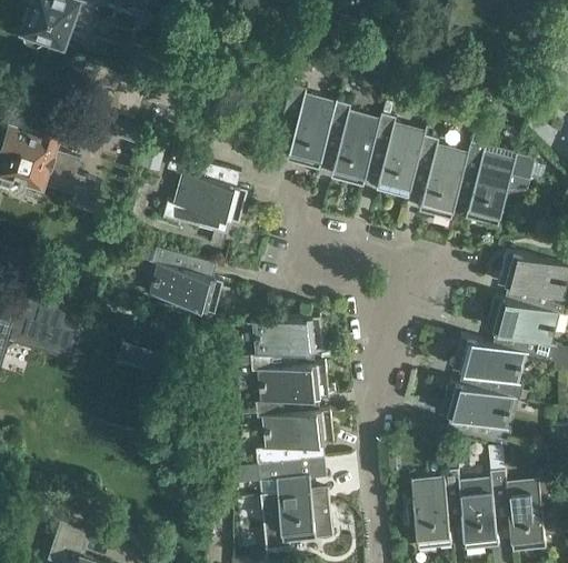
[(62,43),(70,23),(87,29),(96,6),(78,0),(31,0),(22,29),(26,30),(23,37),(26,42),(36,47),(42,43),(45,37),(62,43)]
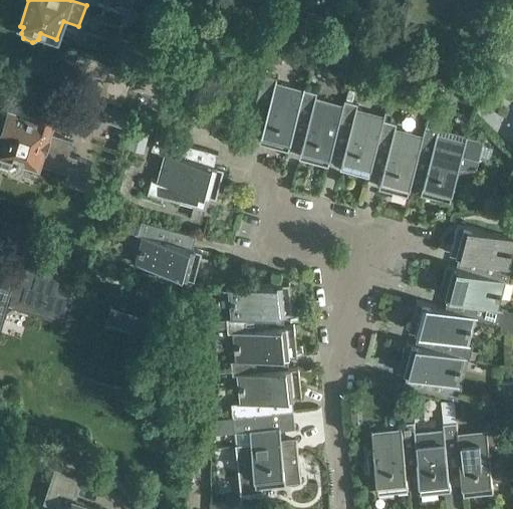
[(82,0),(114,11),(115,8),(130,13),(135,0),(82,0)]
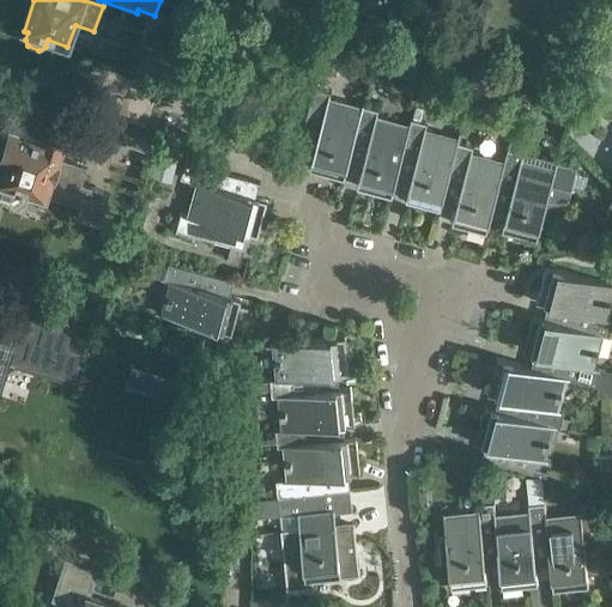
[(146,133),(152,111),(161,89),(92,67),(84,93),(109,102),(105,116),(104,119),(146,133)]
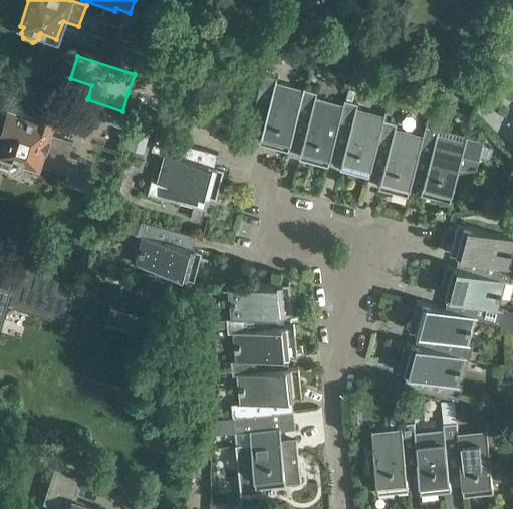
[(254,112),(249,133),(250,134),(255,113),(266,116),(259,146),(260,146),(288,153),(290,145),(295,129),(297,119),(303,97),(276,89),(278,81),(263,77),(254,112)]
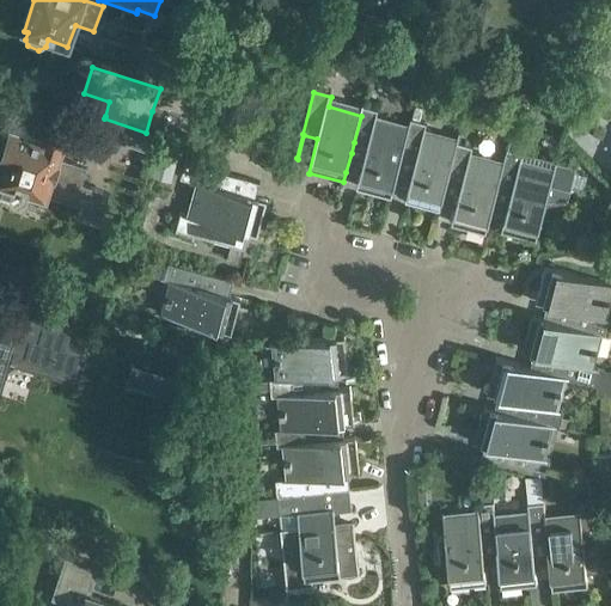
[(354,142),(352,153),(364,155),(359,176),(355,190),(390,200),(393,185),(408,132),(376,123),(378,114),(362,110),(361,116),(354,142)]
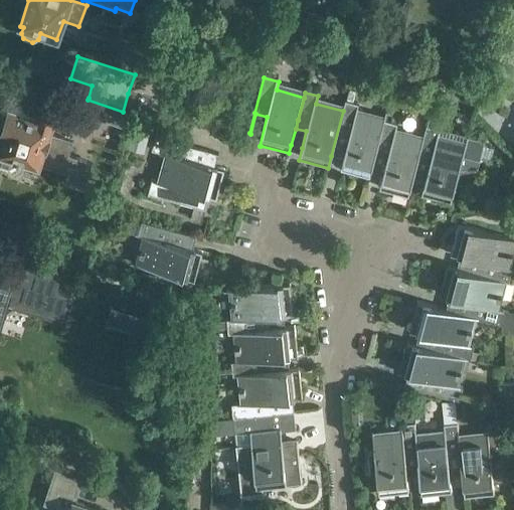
[(8,170),(14,166),(37,173),(39,164),(67,174),(63,184),(83,191),(92,166),(65,158),(70,145),(48,137),(58,111),(32,102),(28,114),(9,107),(8,112),(4,113),(0,126),(2,130),(1,133),(3,134),(0,142),(0,166),(1,167),(8,170)]
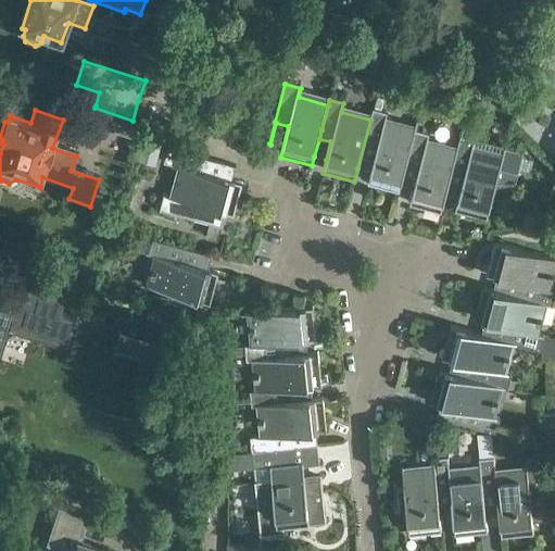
[(90,111),(86,124),(86,125),(137,142),(141,128),(90,111)]
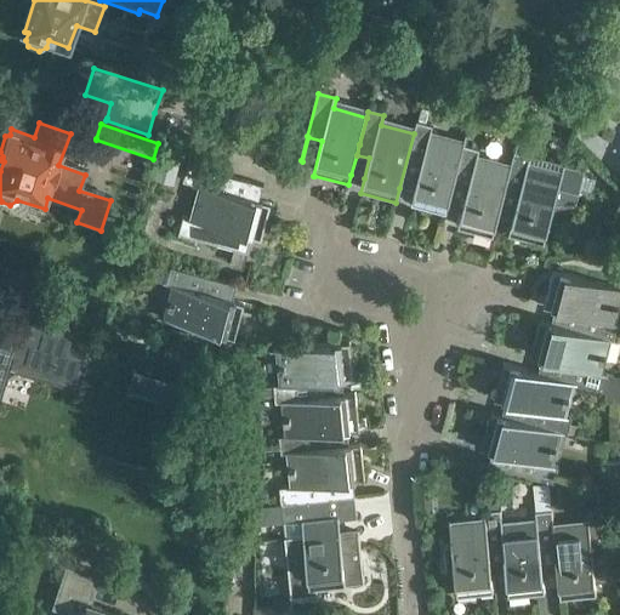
[(414,134),(399,188),(414,192),(410,206),(447,216),(448,212),(447,212),(464,149),(464,147),(430,138),(432,129),(416,124),(414,134)]
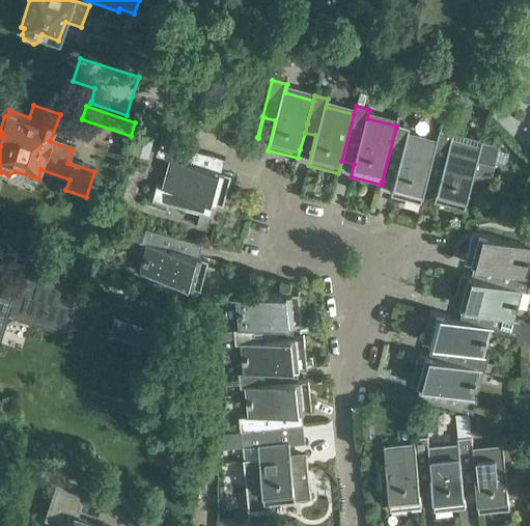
[(425,188),(437,191),(434,202),(465,211),(472,180),(493,175),(500,149),(481,145),(454,137),(450,136),(453,125),(442,122),(436,146),(425,188)]
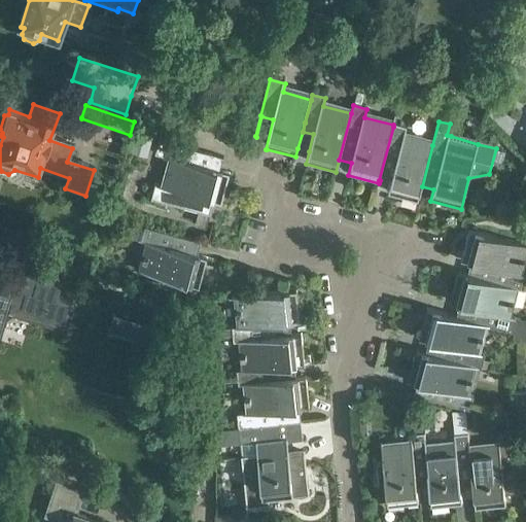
[(379,180),(380,180),(391,183),(388,196),(418,204),(422,186),(432,145),(405,138),(407,130),(393,127),(379,180)]
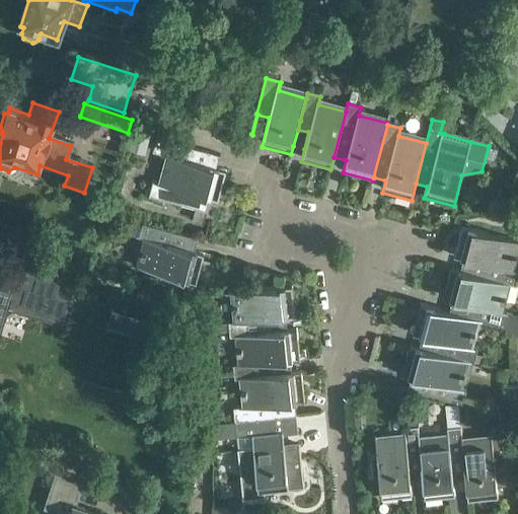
[(144,159),(149,136),(133,132),(128,155),(144,159)]
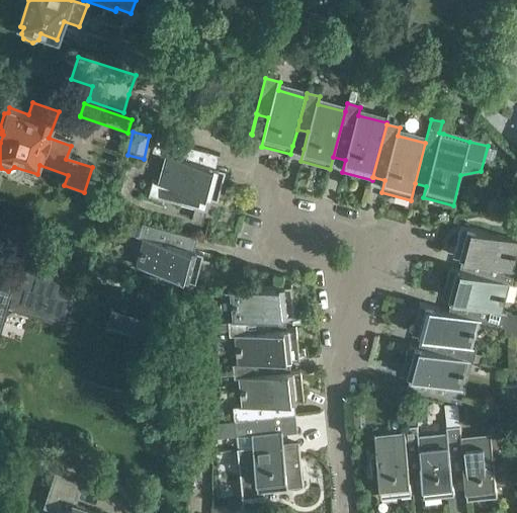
[(195,164),(199,152),(156,140),(152,154),(168,159),(161,186),(151,183),(147,197),(204,214),(208,200),(217,202),(225,172),(195,164)]
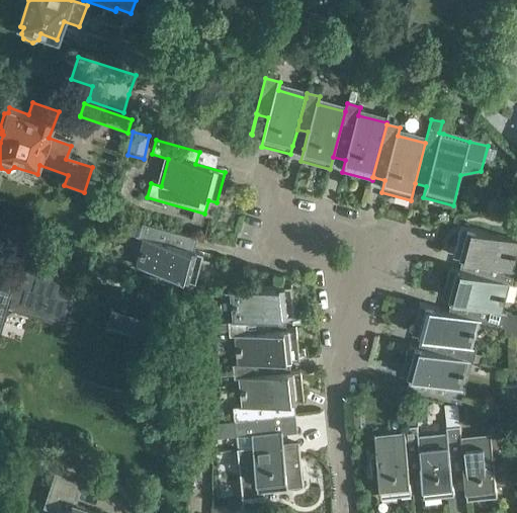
[(206,216),(195,212),(191,225),(202,227),(206,216)]
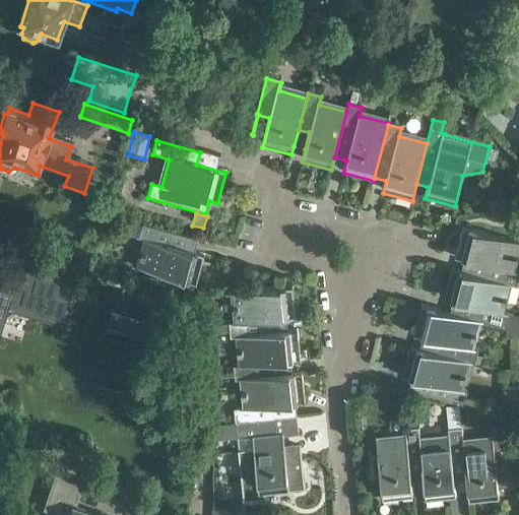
[(174,248),(178,236),(141,226),(138,239),(146,242),(138,270),(195,285),(203,256),(174,248)]
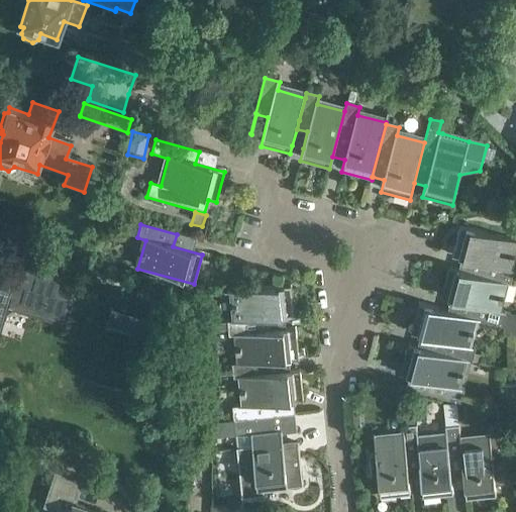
[(461,260),(457,273),(502,285),(511,288),(515,273),(507,271),(514,243),(459,228),(451,257),(461,260)]
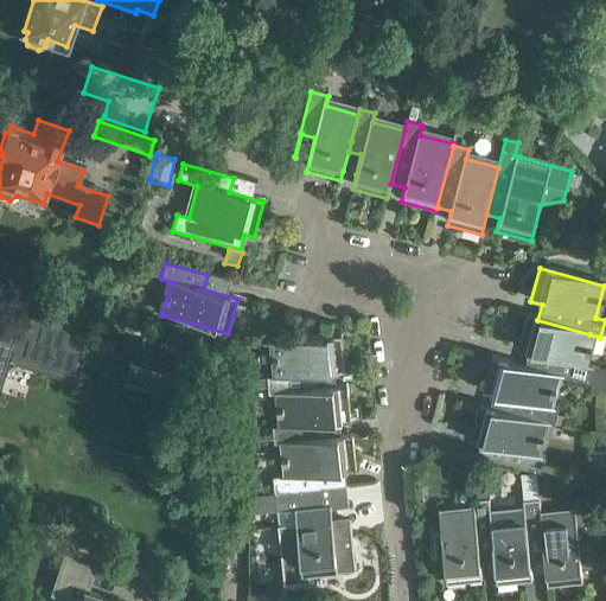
[(19,311),(0,305),(0,366),(2,359),(14,363),(14,362),(45,371),(44,372),(55,375),(72,379),(78,360),(80,362),(82,353),(65,347),(65,346),(70,331),(61,327),(39,320),(39,321),(32,319),(32,318),(23,315),(19,326),(16,324),(19,311)]
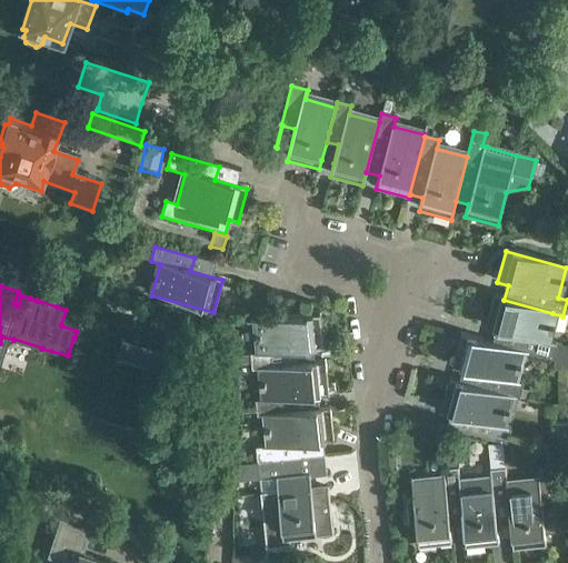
[(495,331),(491,343),(521,352),(530,354),(530,357),(554,362),(558,347),(556,345),(545,342),(552,313),(504,300),(494,297),(485,328),(495,331)]
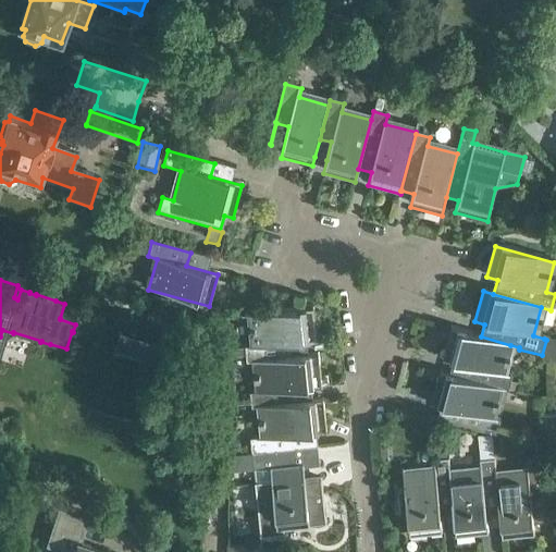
[(255,345),(245,346),(246,363),(256,362),(284,359),(283,345),(306,343),(316,342),(311,310),(251,317),(255,345)]
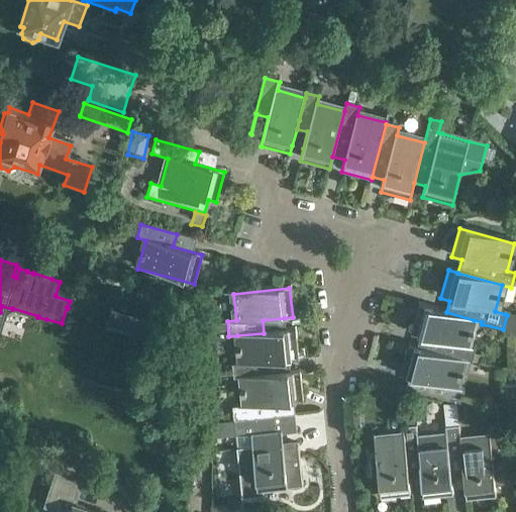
[(420,337),(417,348),(416,350),(461,363),(471,365),(475,352),(466,349),(474,320),(446,312),(418,304),(410,334),(420,337)]
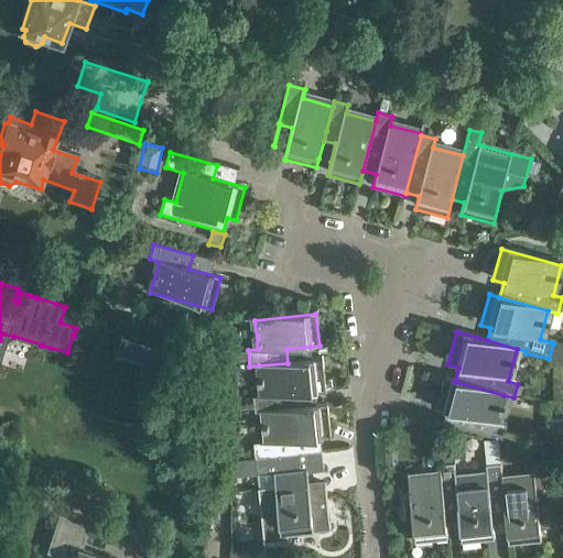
[(562,343),(553,343),(549,359),(547,368),(562,370),(562,343)]
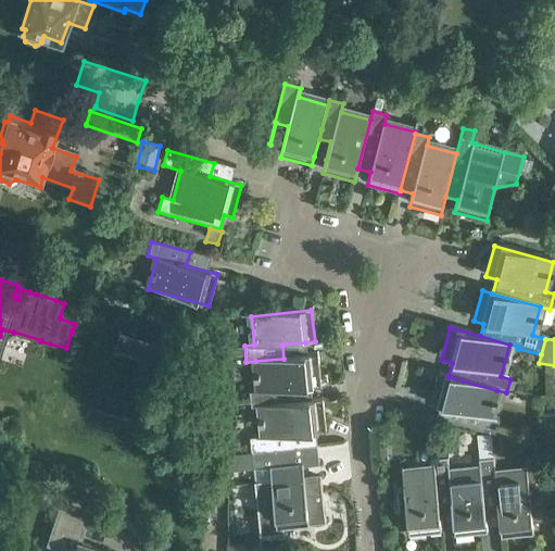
[(259,391),(250,392),(252,409),(261,408),(289,404),(288,391),(311,388),(320,387),(319,384),(316,354),(289,358),(284,359),(255,361),(259,384),(259,391)]
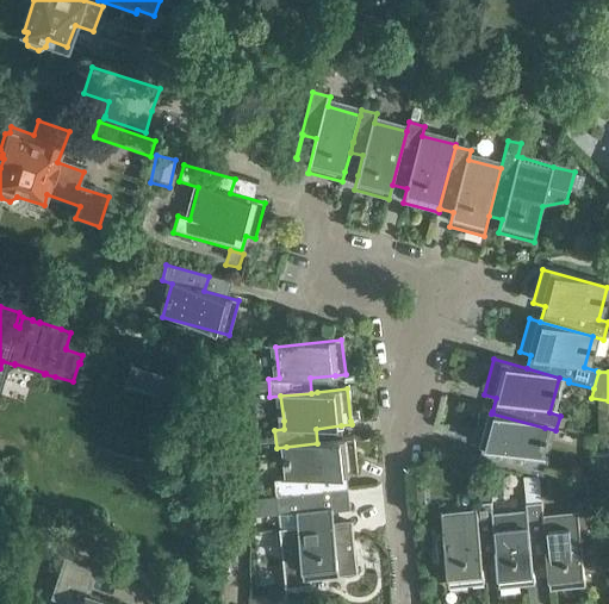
[(480,409),(477,421),(471,443),(483,447),(479,461),(542,479),(547,464),(536,460),(545,428),(491,413),(492,411),(480,409)]
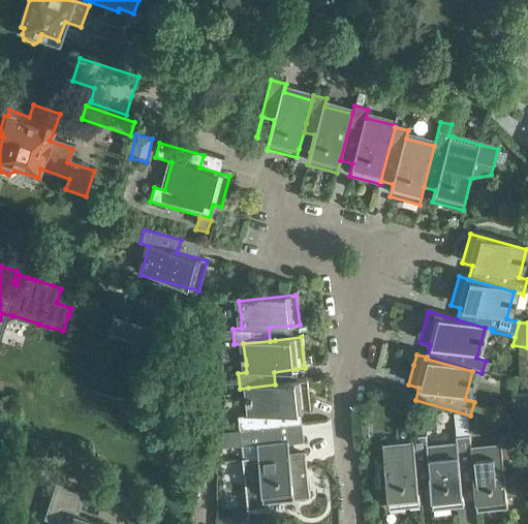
[(251,415),(239,417),(240,432),(275,428),(279,428),(278,415),(299,412),(309,411),(306,381),(275,384),(248,388),(251,415)]
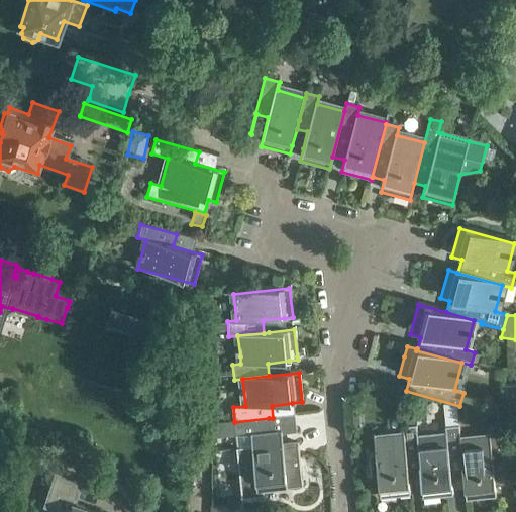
[(234,422),(236,436),(237,448),(236,448),(241,499),(265,496),(265,492),(301,488),(297,446),(281,448),(279,432),(270,433),(269,418),(234,422)]
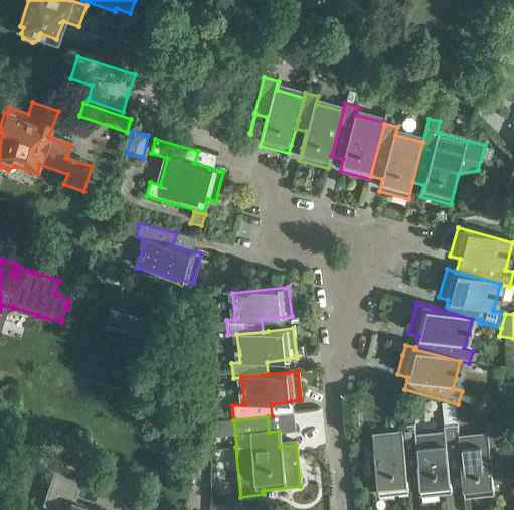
[(419,481),(415,439),(413,425),(399,427),(400,434),(371,437),(373,455),(366,456),(368,476),(375,475),(377,497),(406,493),(405,482),(417,481),(419,481)]
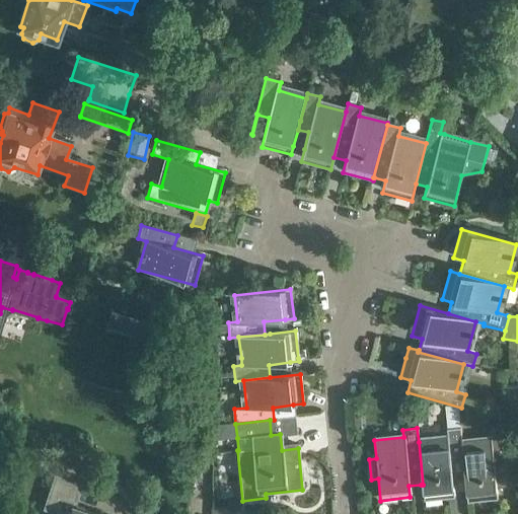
[(517,429),(512,429),(509,443),(517,444),(517,429)]
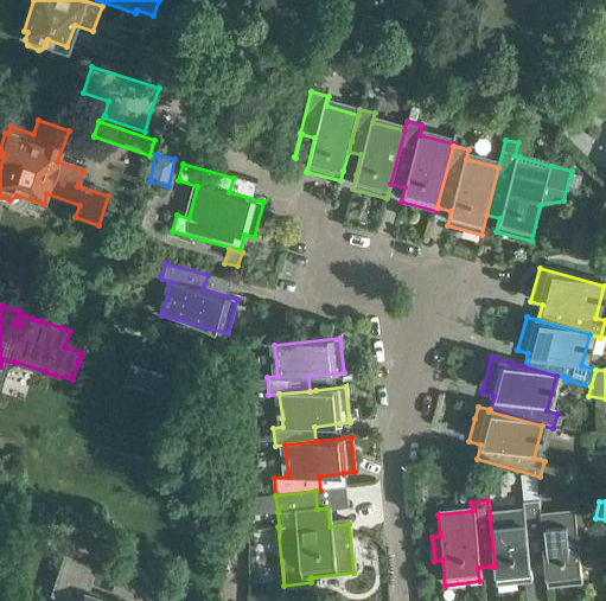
[(523,513),(490,517),(495,567),(492,567),(495,584),(530,581),(529,569),(542,567),(544,567),(538,519),(537,503),(522,504),(523,513)]
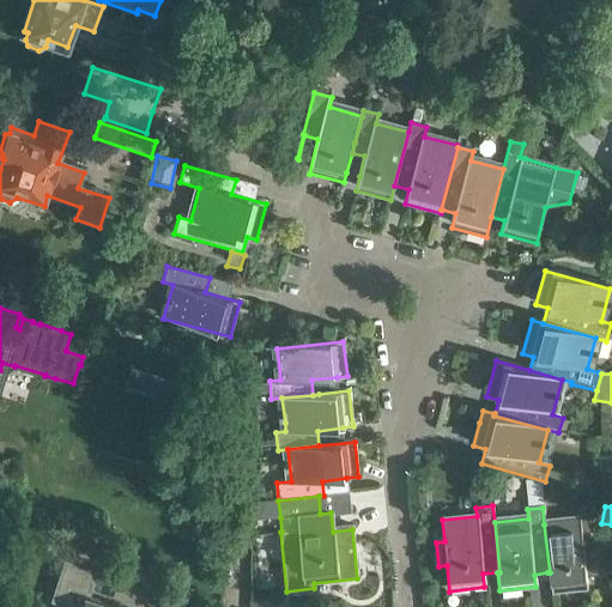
[(579,521),(544,524),(550,572),(547,572),(550,594),(587,589),(582,550),(598,548),(594,509),(577,510),(579,521)]
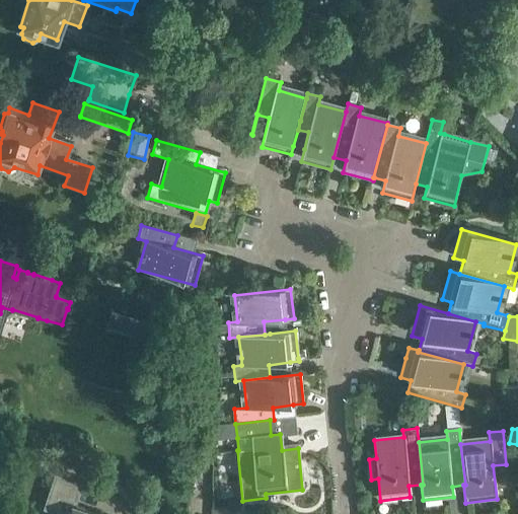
[(56,455),(27,446),(23,459),(52,468),(56,455)]
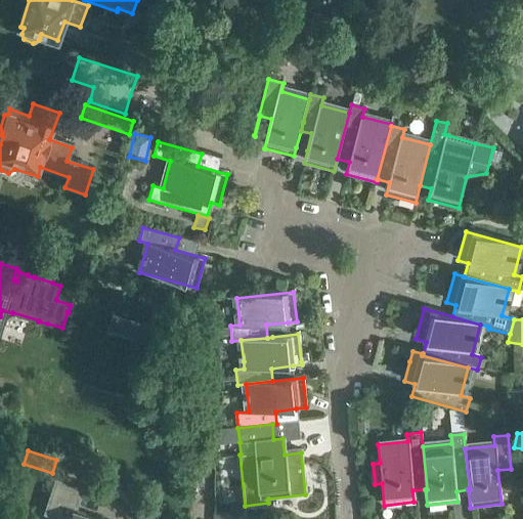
[(54,479),(43,514),(51,517),(51,518),(95,518),(76,512),(83,488),(54,479)]
